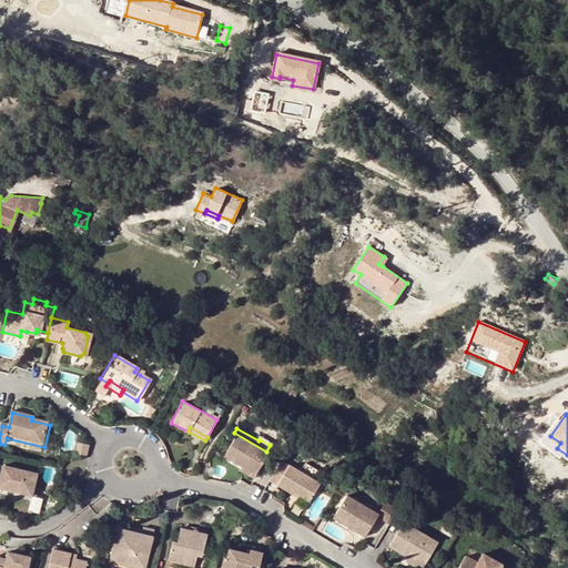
[(240,464),(254,472),(266,452),(234,433),(222,454),(240,464)]
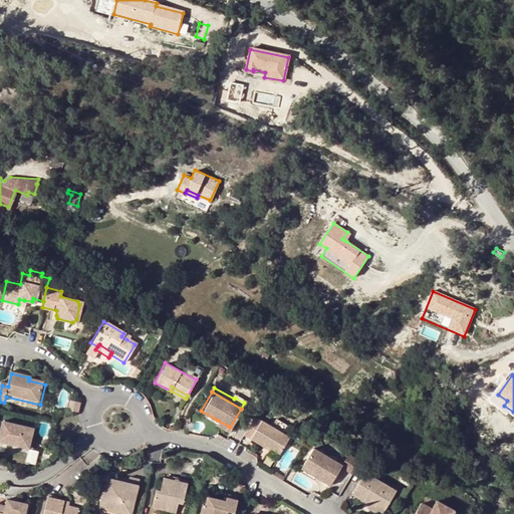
[(78,412),(81,402),(71,400),(68,410),(78,412)]
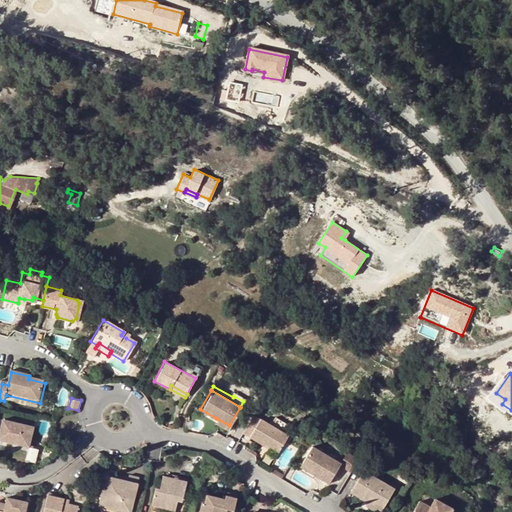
[(239,431),(246,436),(251,427),(256,418),(249,414),(239,431)]
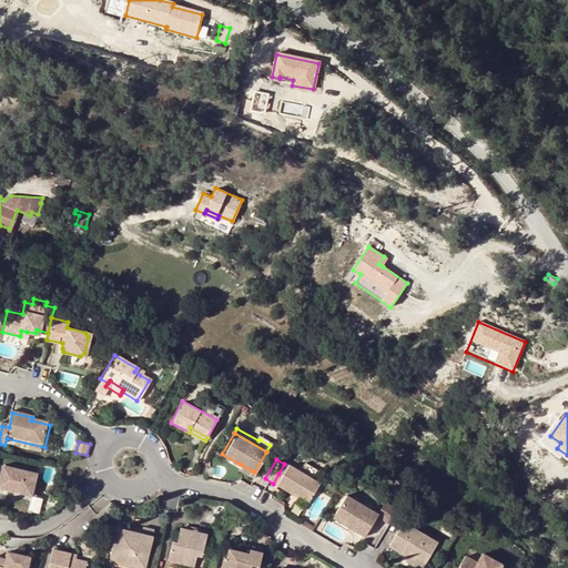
[(240,464),(236,468),(252,477),(254,472),(240,464)]
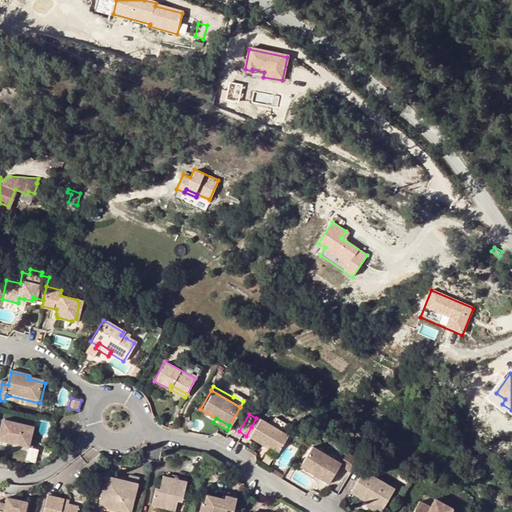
[(246,436),(259,443),(260,441),(275,450),(284,434),(256,418),(251,427),(246,436)]
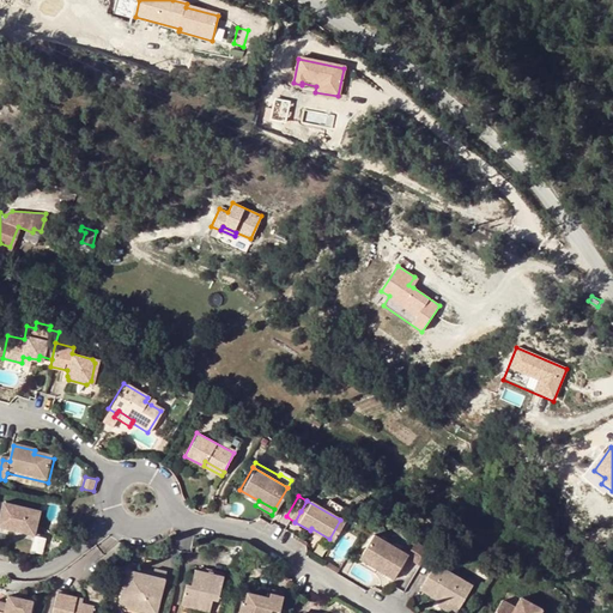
[(37,534),(43,510),(6,502),(0,526),(37,534)]
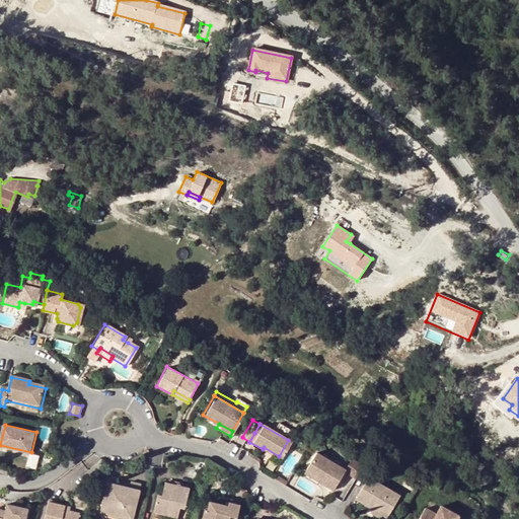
[(338,466),(330,461),(314,452),(305,468),(318,475),(316,479),(332,489),(343,471),(344,469),(338,466)]
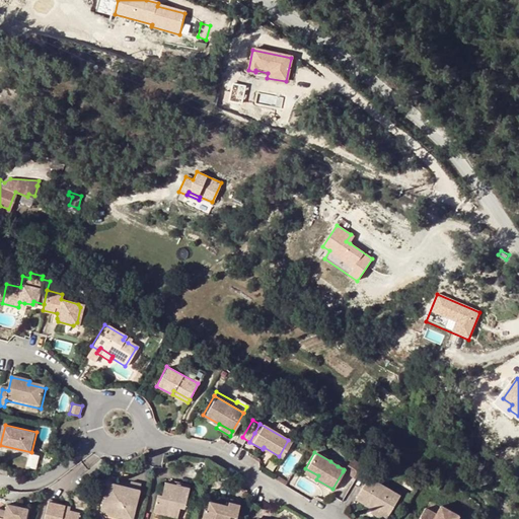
[(36,467),(40,455),(30,453),(27,465),(36,467)]
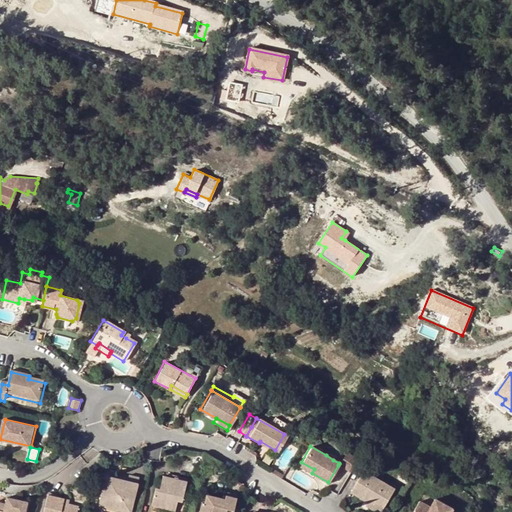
[(328,452),(326,455),(333,460),(335,456),(328,452)]
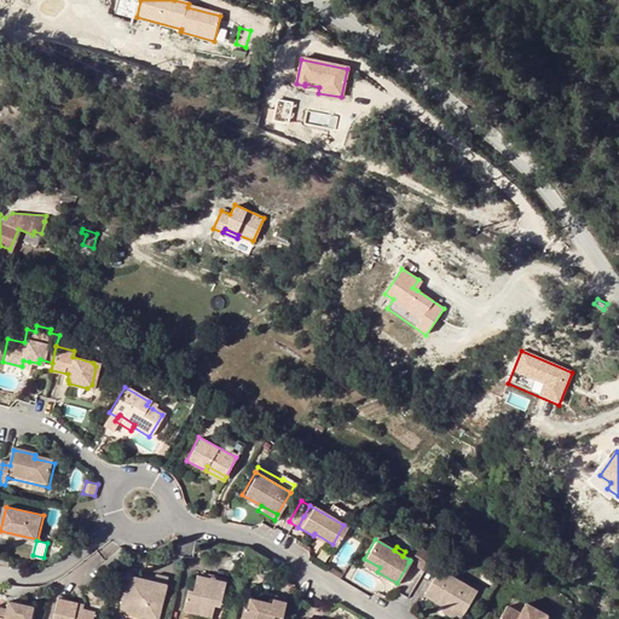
[(417,547),(410,560),(409,562),(421,570),(431,555),(417,547)]
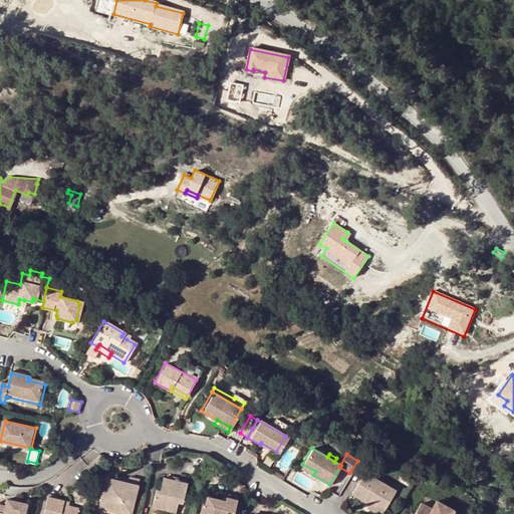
[(302,464),(299,468),(313,475),(315,471),(302,464)]
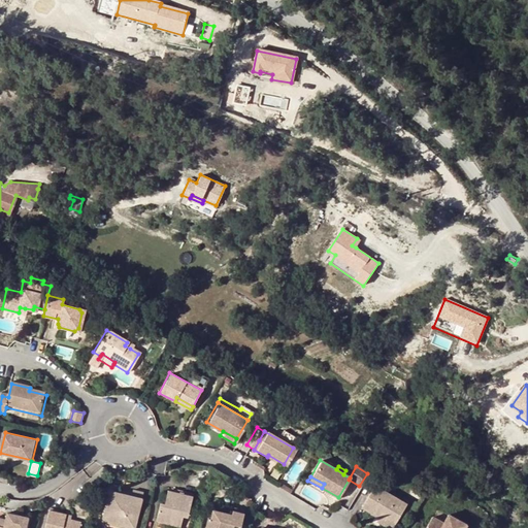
[(374,521),(376,518),(391,526),(400,509),(369,491),(357,510),(374,521)]
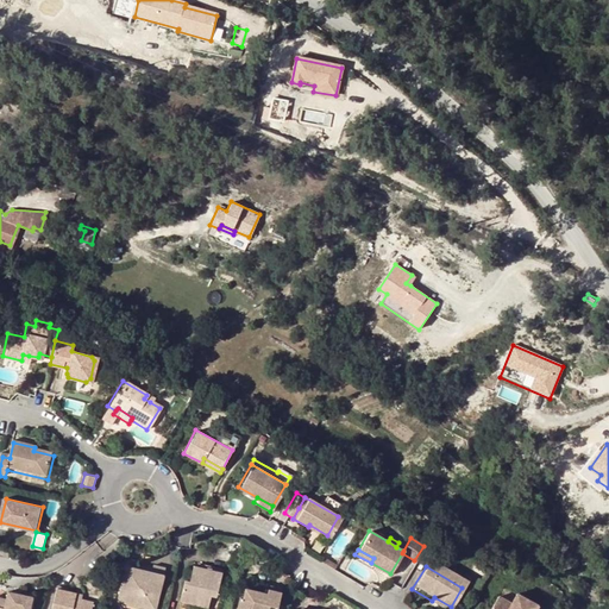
[(225,573),(215,571),(198,567),(194,584),(188,583),(183,603),(209,608),(212,608),(214,597),(219,598),(225,573)]
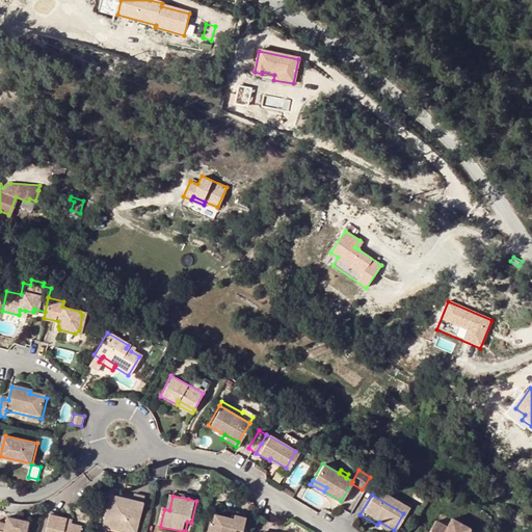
[(118,526),(141,531),(148,505),(129,501),(114,497),(107,527),(117,529),(118,526)]
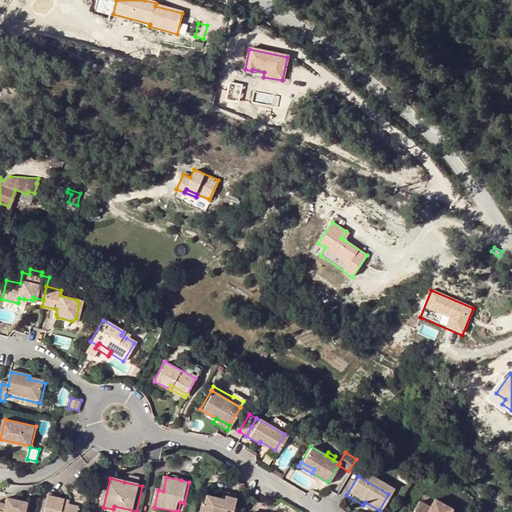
[(51,495),(46,511),(80,511),(82,507),(72,505),(65,503),(66,499),(51,495)]
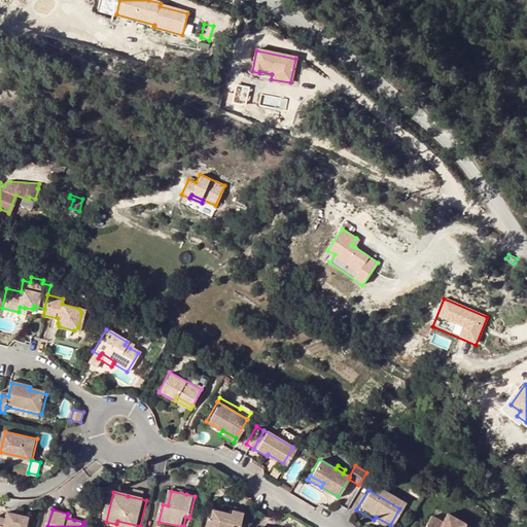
[(230,526),(231,524),(243,526),(245,513),(234,511),(233,514),(214,511),(212,518),(209,518),(206,526),(230,526)]
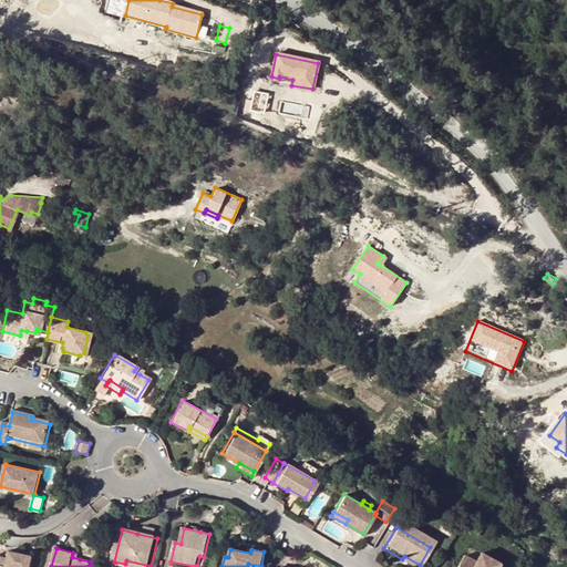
[(456,566),(495,566),(498,562),(481,553),(475,563),(463,556),(456,566)]
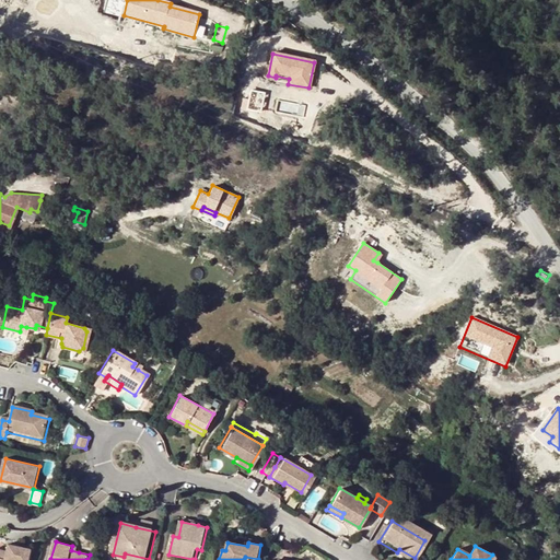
[(399,549),(397,552),(396,556),(403,559),(413,559),(415,558),(399,549)]
